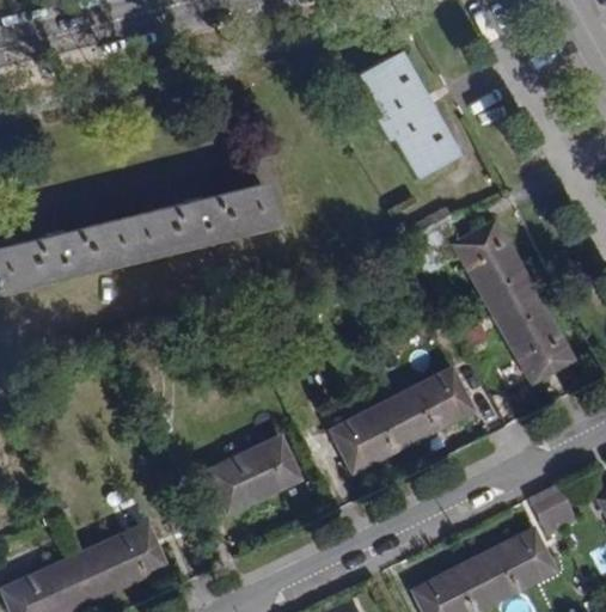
[(461,154),(403,51),(359,75),(383,117),(378,120),(390,141),(395,138),(420,178),(461,154)]
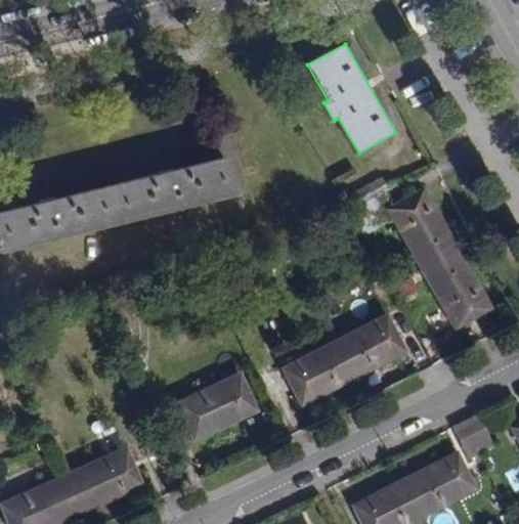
[(238,194),(228,157),(192,166),(25,207),(0,213),(0,252),(0,253),(238,194)]
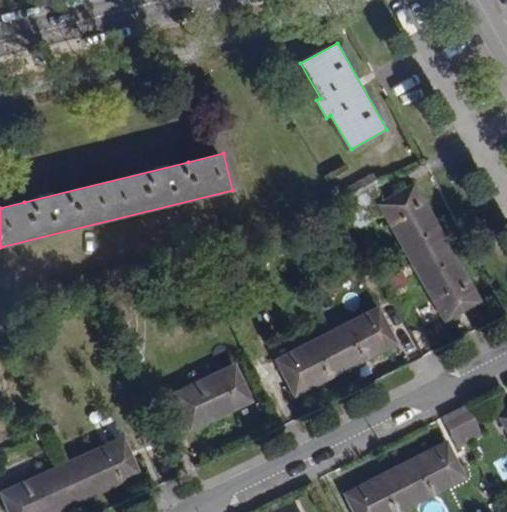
[(338,193),(358,182),(351,169),(330,179),(338,193)]
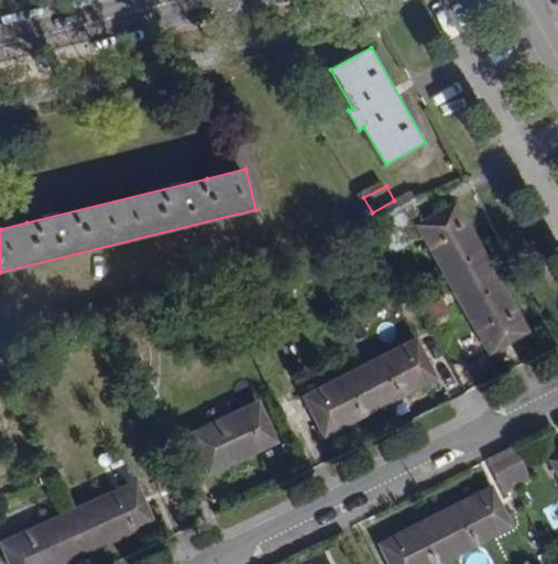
[(423,205),(415,190),(394,201),(372,213),(380,228),(423,205)]
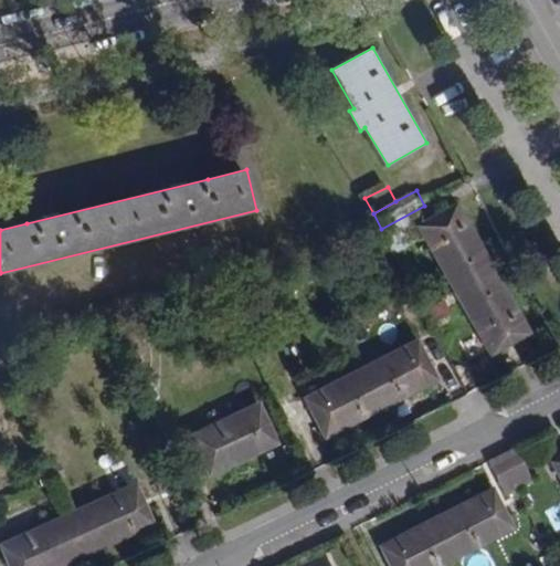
[(457,290),(496,269),(460,205),(421,227),(457,290)]
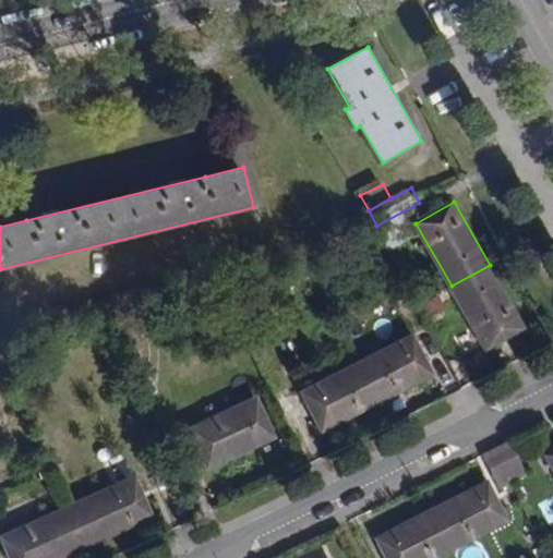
[(490,265),(452,286),(488,349),(526,328),(490,265)]
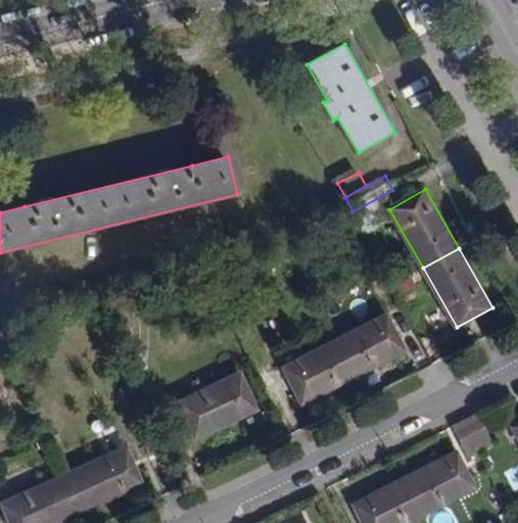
[(413,273),(392,285),(399,299),(406,310),(426,298),(413,273)]
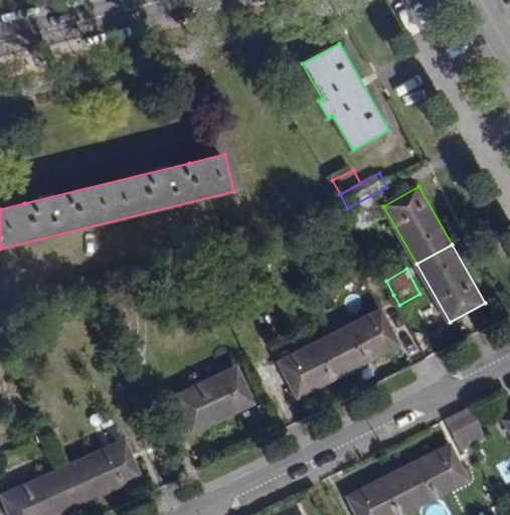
[(381,311),(332,336),(350,372),(400,346),(381,311)]
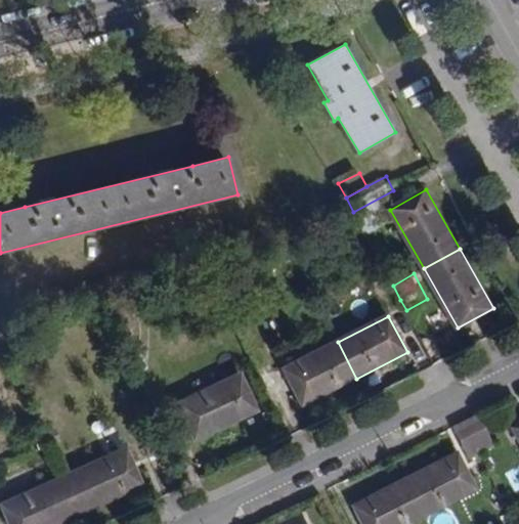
[(356,379),(338,342),(286,368),(305,405),(356,379)]
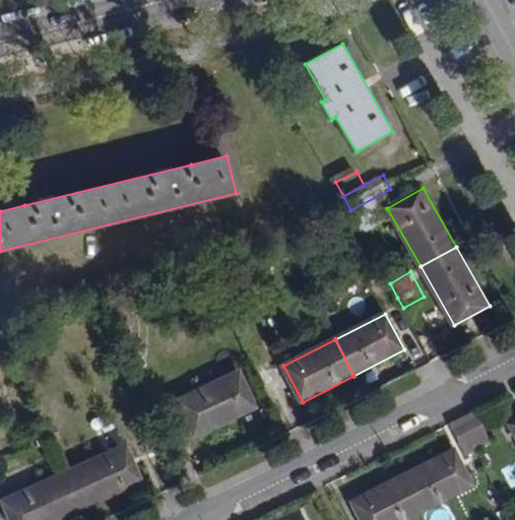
[(260,376),(277,368),(269,352),(253,361),(260,376)]
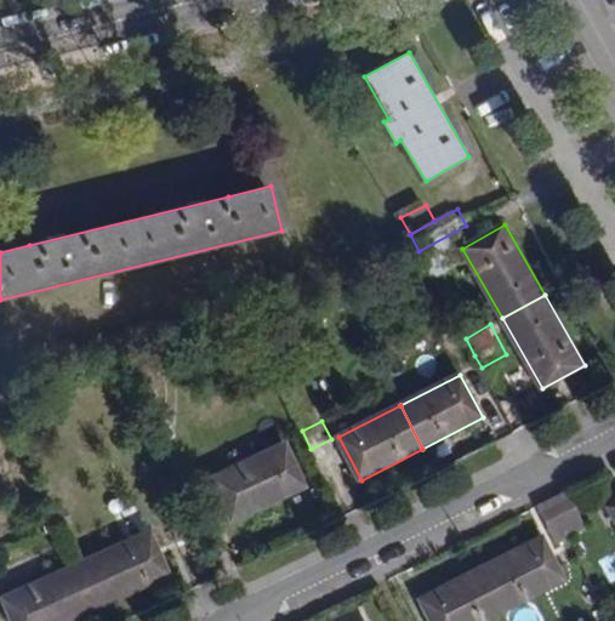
[(308,489),(285,444),(212,478),(233,523),(308,489)]
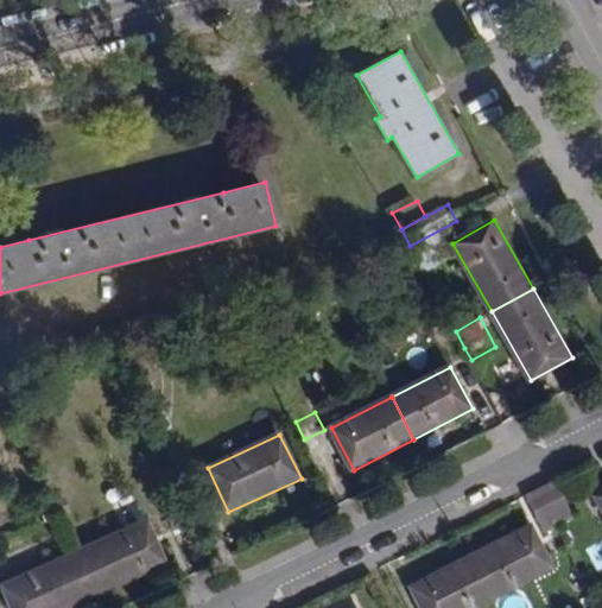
[(544,488),(561,526),(576,518),(557,481),(544,488)]
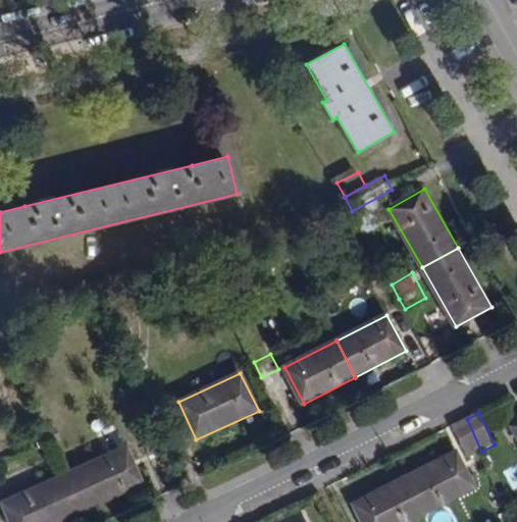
[(164,451),(149,417),(138,423),(151,456),(164,451)]
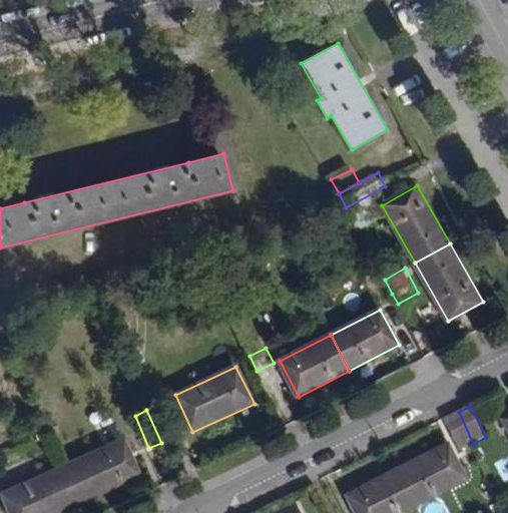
[(473,444),(459,412),(446,419),(461,450),(473,444)]
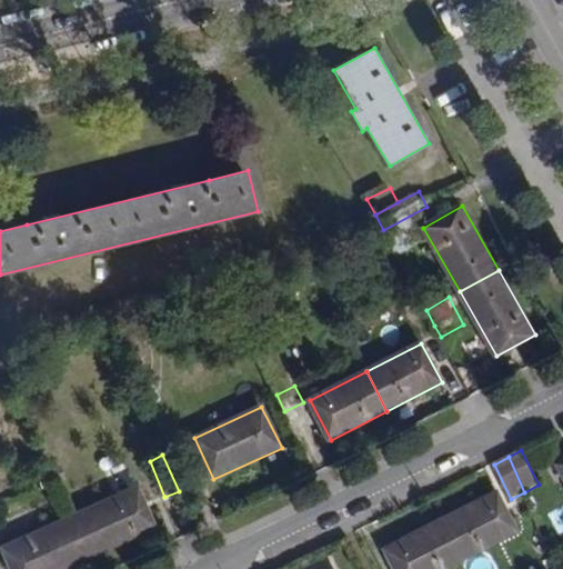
[(37,461),(42,475),(50,471),(43,458),(37,461)]
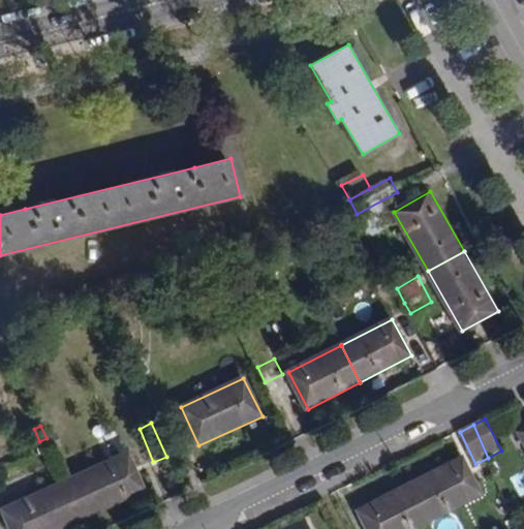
[(47,438),(52,449),(53,452),(65,446),(58,433),(47,438)]
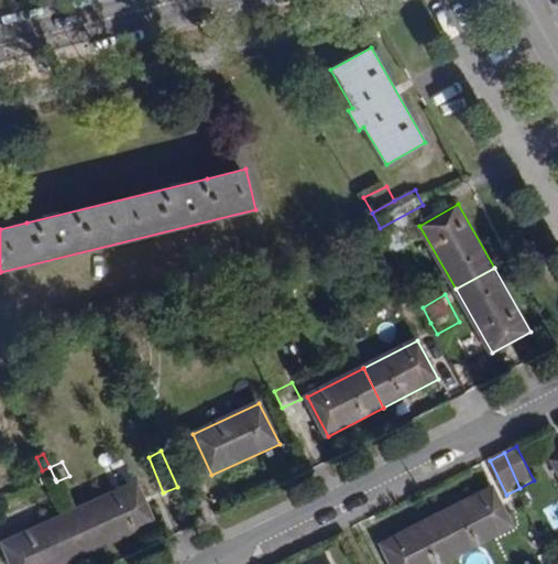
[(46,484),(55,479),(50,467),(42,470),(41,470),(46,484)]
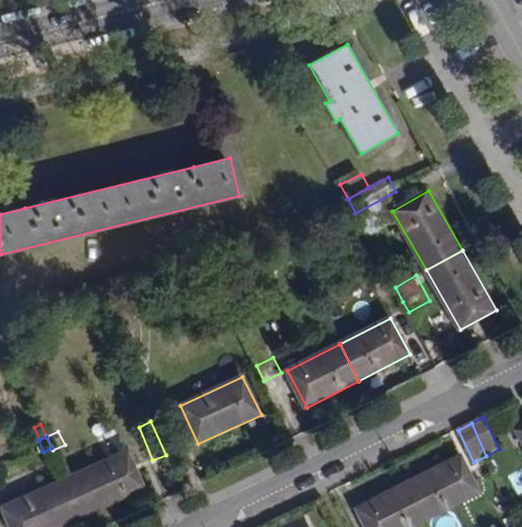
[(66,479),(83,517),(146,488),(128,451),(66,479)]
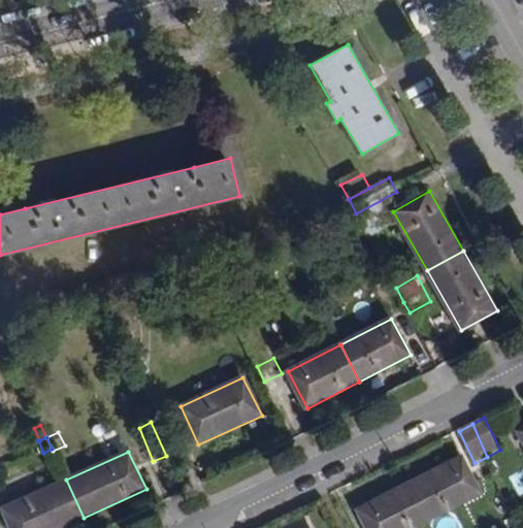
[(462,457),(410,484),(428,520),(481,494),(462,457)]
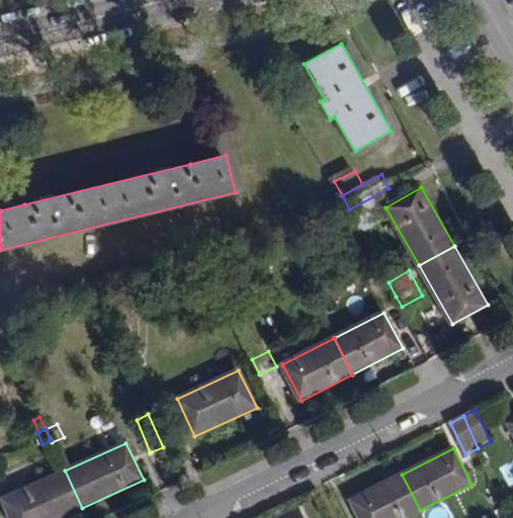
[(12,517),(59,517),(82,508),(65,470),(3,499),(12,517)]
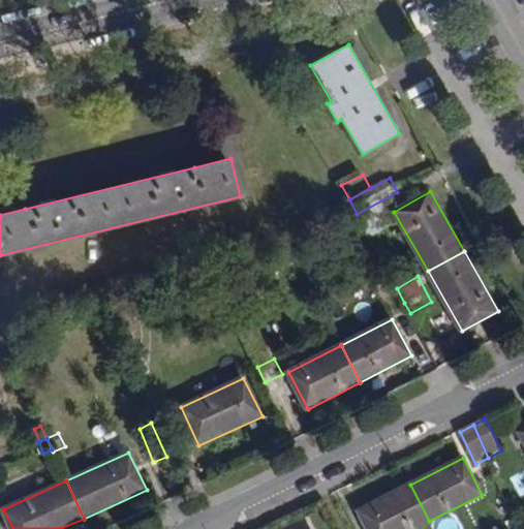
[(368,528),(413,528),(429,521),(410,485),(360,510),(368,528)]
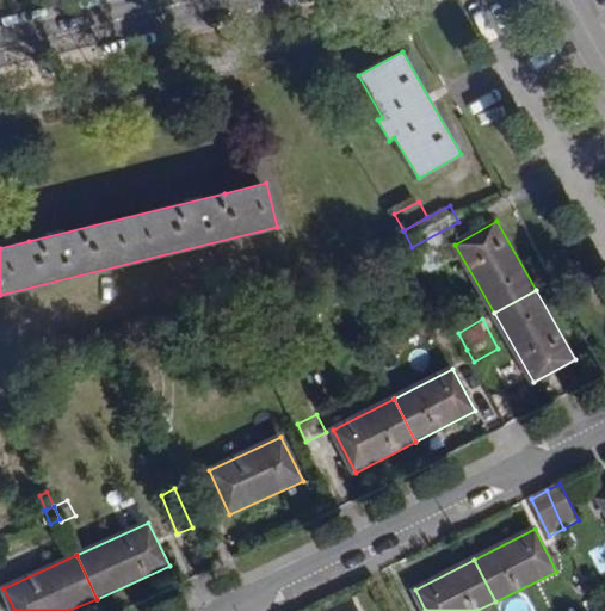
[(604,585),(597,573),(586,579),(593,594),(604,588),(604,585)]
